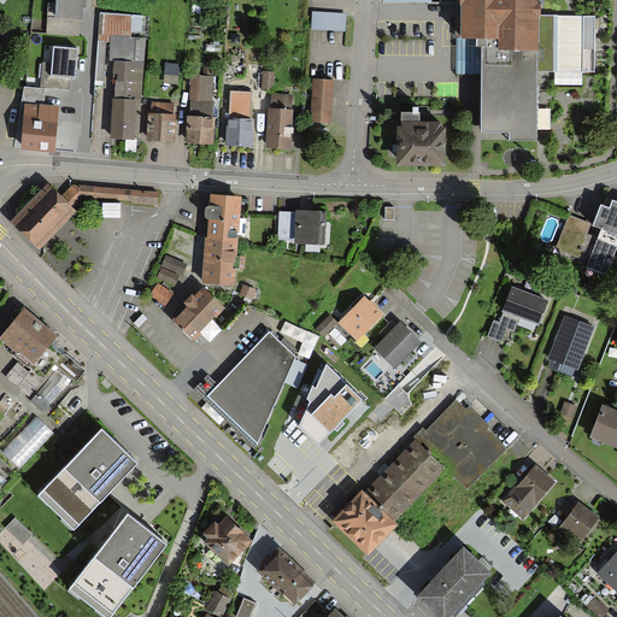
[(86,0),(56,0),(56,7),(48,7),(47,33),(80,35),(82,9),(86,9),(86,0)]
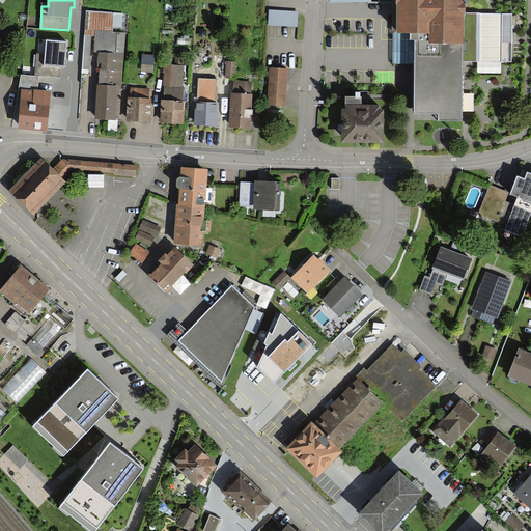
[(438,127),(463,127),(463,63),(478,63),(479,15),(466,15),(466,7),(465,7),(464,0),(394,0),(394,32),(414,32),(414,40),(414,63),(413,119),(438,119),(438,127)]
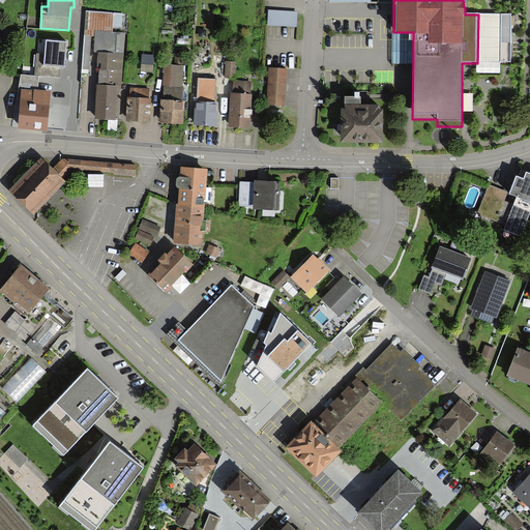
[(296,13),(268,11),(267,24),(295,26),(296,13)]
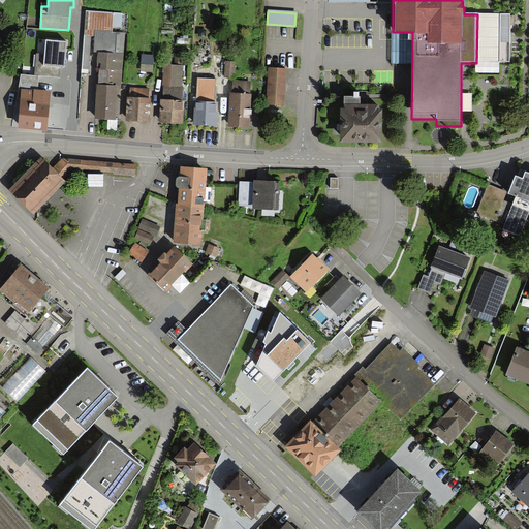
[(510,16),(500,14),(500,63),(509,63),(510,16)]
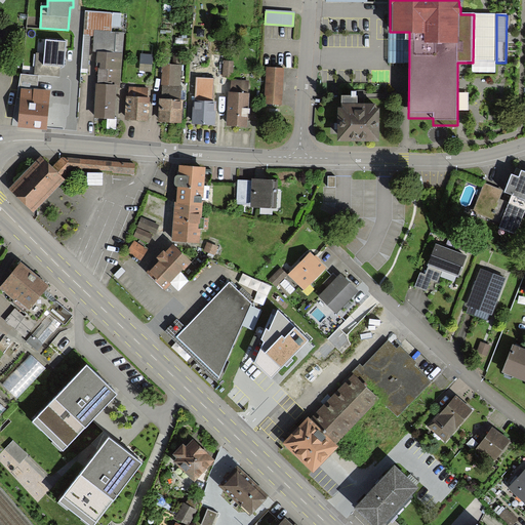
[(97,50),(94,118),(113,119),(114,84),(119,84),(120,31),(94,30),(93,49),(97,50)]
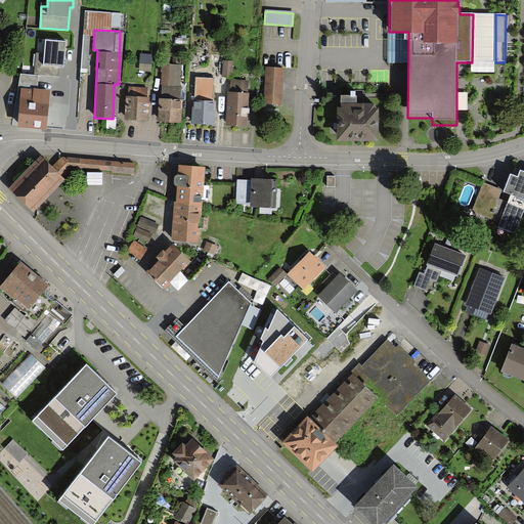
[(408,62),(408,32),(389,32),(387,32),(387,63),(408,62)]
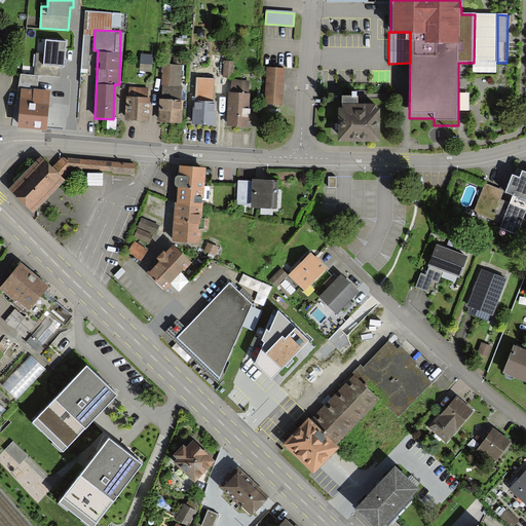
[(34,77),(59,77),(59,66),(63,66),(63,41),(38,40),(38,54),(34,54),(34,77)]
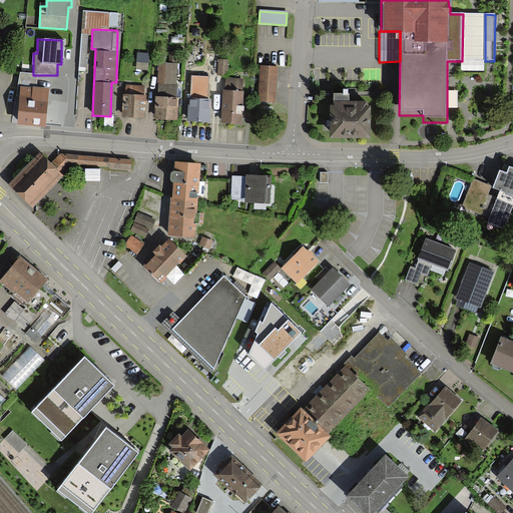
[(202,52),(194,52),(193,62),(202,62),(202,52)]
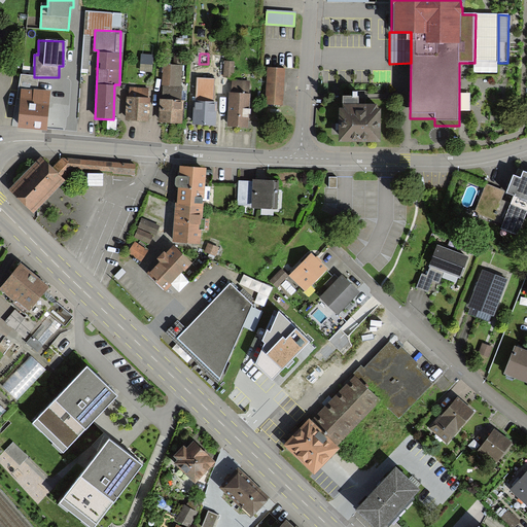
[(140,56),(139,73),(150,74),(151,57),(140,56)]
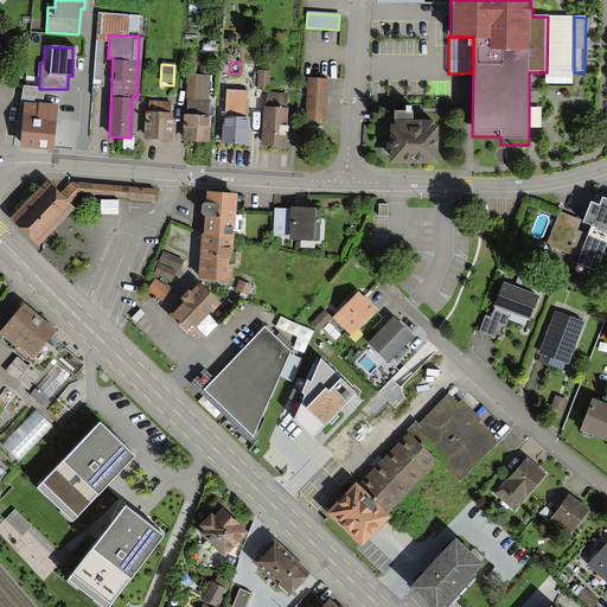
[(184,142),(208,142),(209,64),(200,64),(200,76),(185,76),(184,142)]
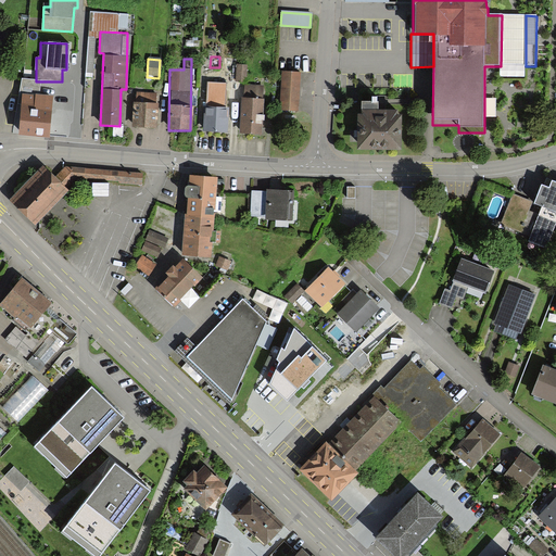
[(236,81),(244,81),(245,67),(237,66),(236,81)]
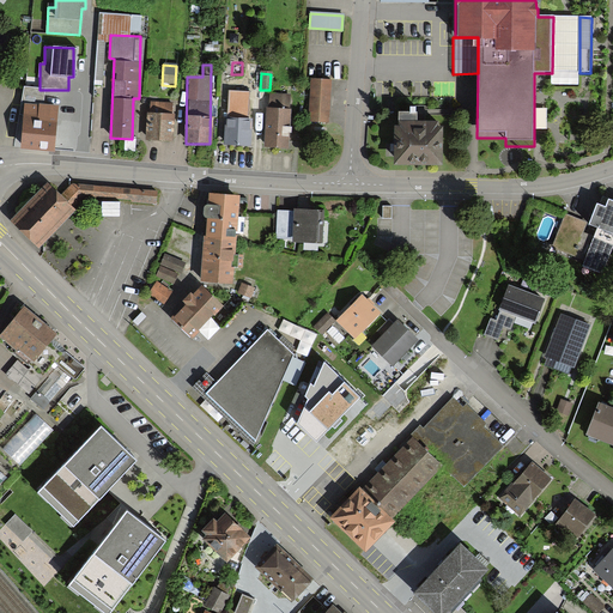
[(311,80),(309,121),(328,122),(331,82),(311,80)]
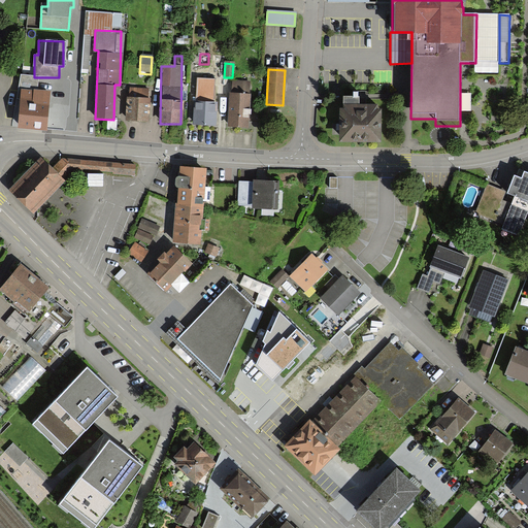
[(206,73),(197,72),(195,126),(213,127),(215,98),(213,98),(213,95),(205,95),(206,73)]
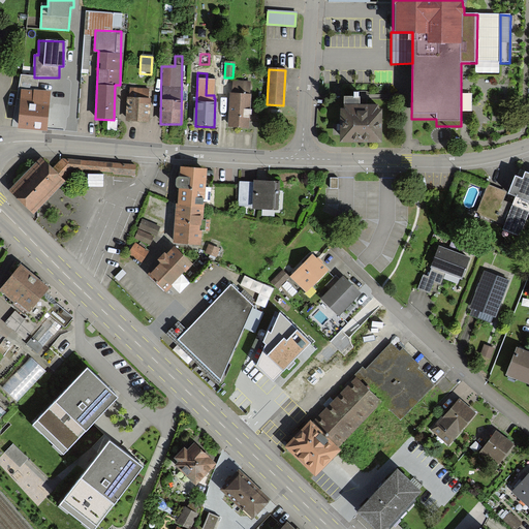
[(232,82),(228,127),(246,128),(250,84),(232,82)]
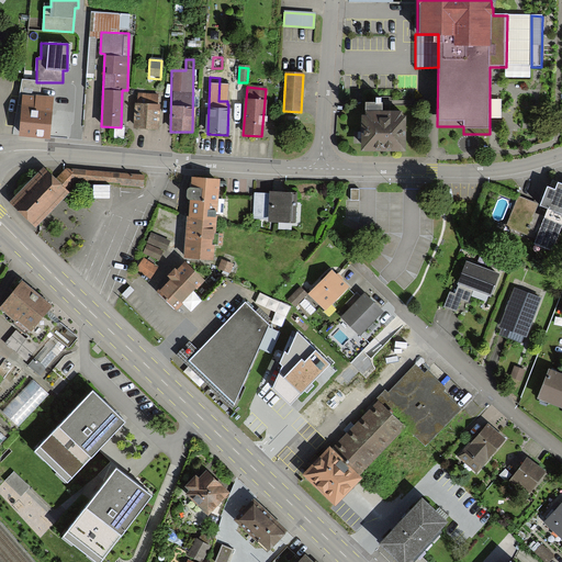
[(157,96),(137,94),(136,128),(155,130),(157,96)]
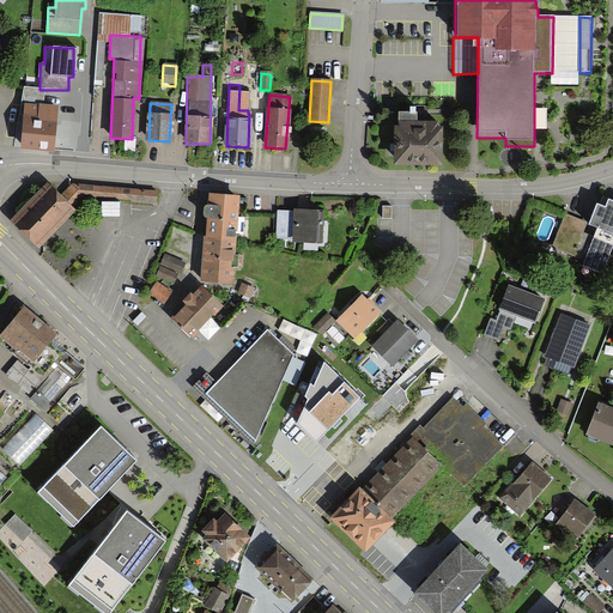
[(20,147),(49,150),(52,117),(37,116),(37,105),(24,104),(20,147)]
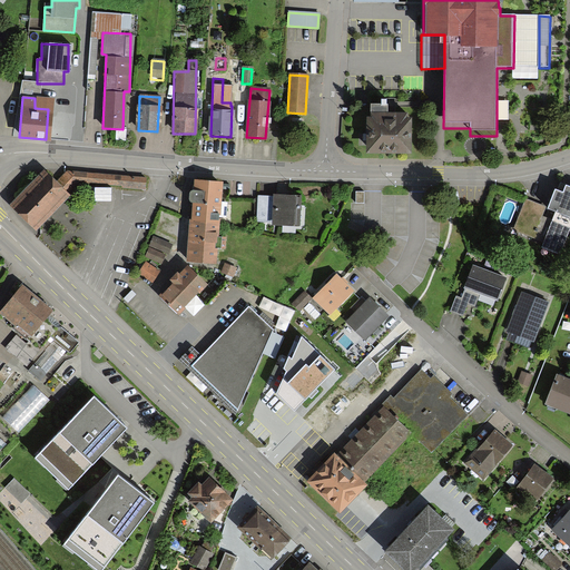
[(412,157),(412,121),(409,121),(409,116),(387,116),(387,108),(386,108),(386,104),(382,104),(382,108),(371,108),(371,120),(366,120),(366,157),(412,157)]
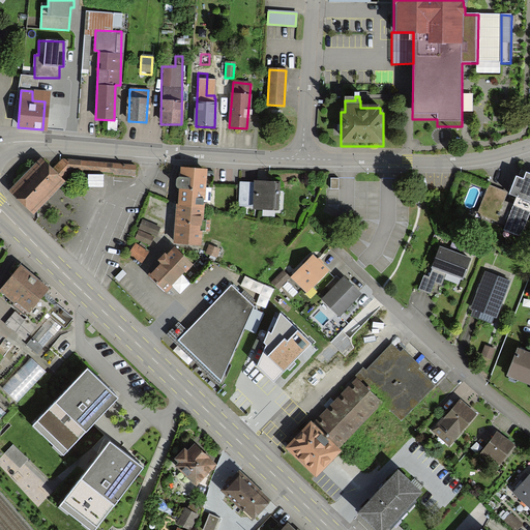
[(38,160),(9,190),(31,212),(72,170),(134,175),(134,166),(61,160),(51,171),(38,160)]
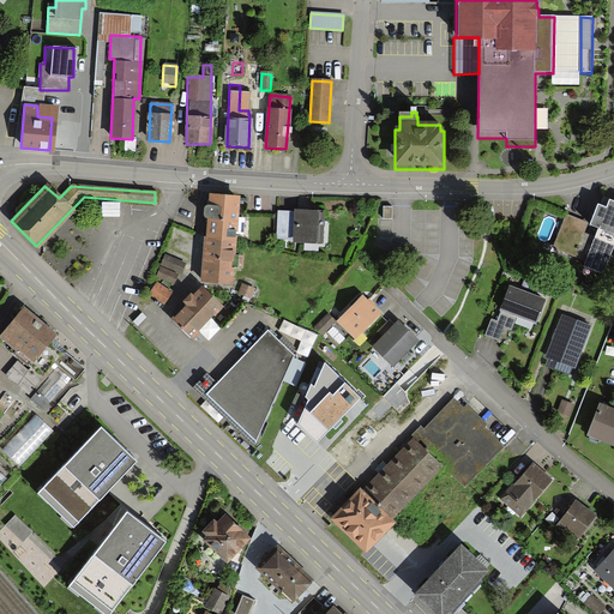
[(236,197),(210,196),(208,238),(234,239),(236,197)]
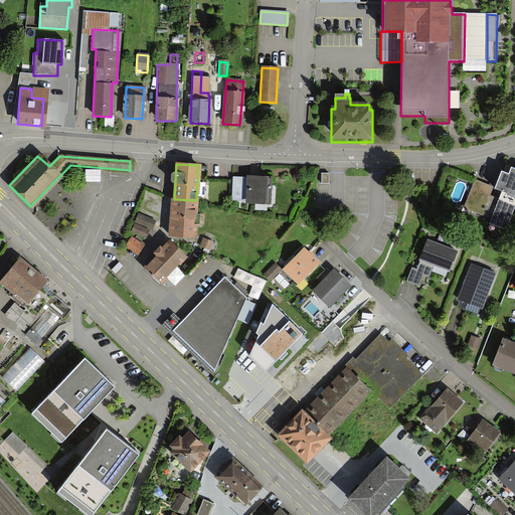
[(514,171),(510,170),(503,190),(514,194),(514,171)]
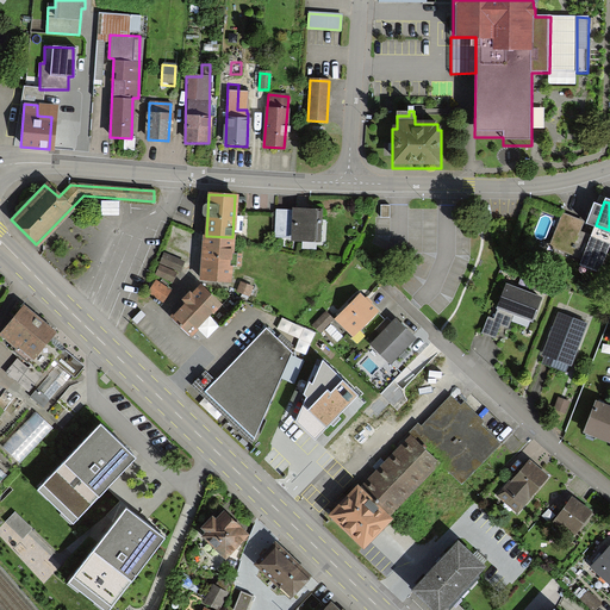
[(317,241),(318,213),(278,212),(277,238),(317,241)]
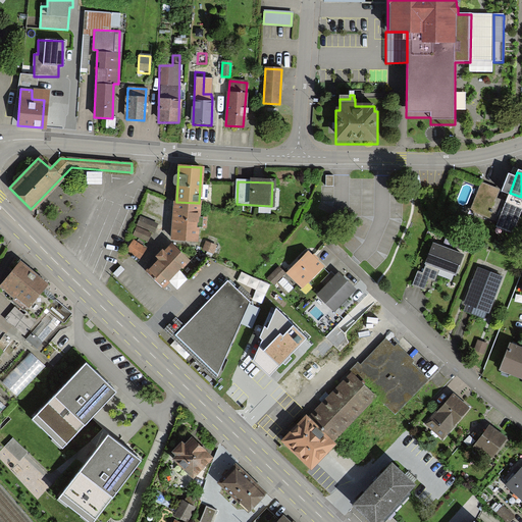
[(498,228),(511,232),(521,198),(521,197),(510,193),(498,228)]
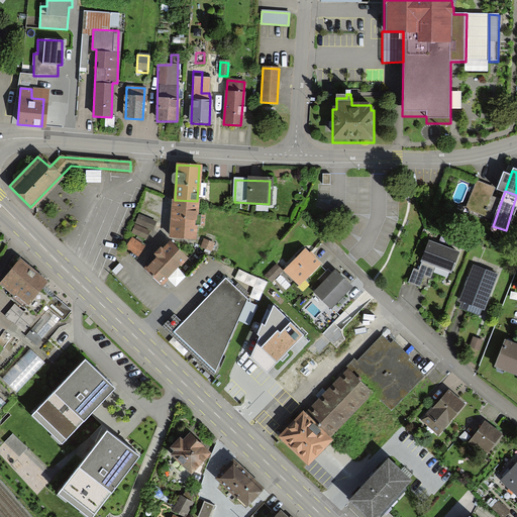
[(172,200),(170,236),(193,237),(195,202),(172,200)]
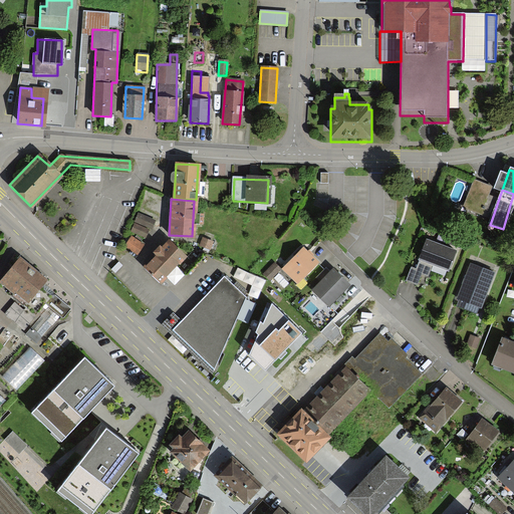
[(152,228),(155,221),(139,215),(136,222),(152,228)]
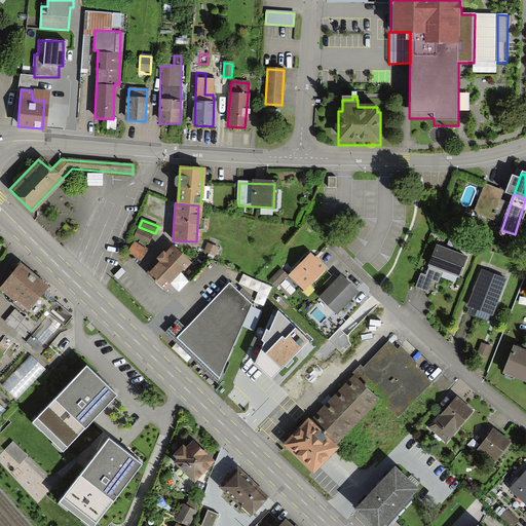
[(134,237),(147,242),(149,236),(137,231),(134,237)]
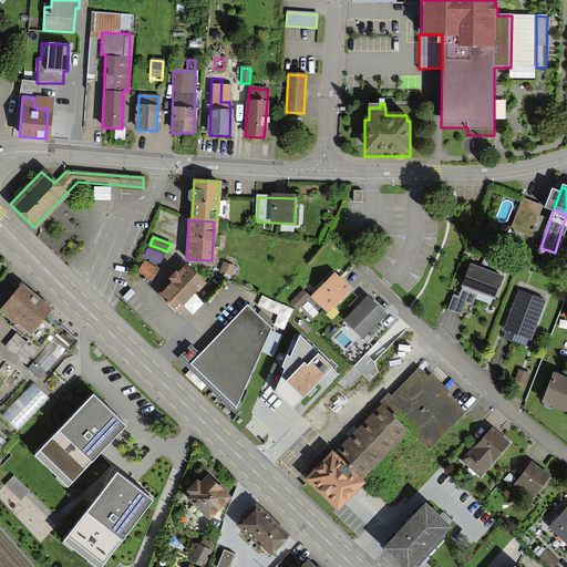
[(147,282),(155,271),(141,261),(134,272),(147,282)]
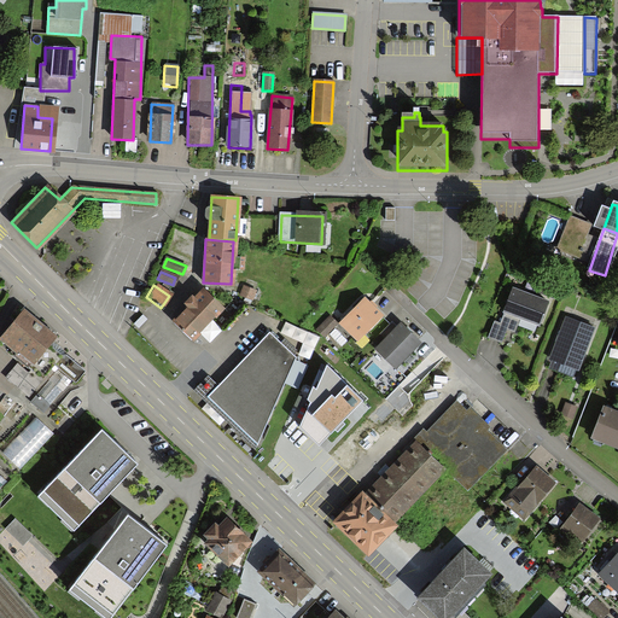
[(240,296),(251,299),(254,292),(243,289),(240,296)]
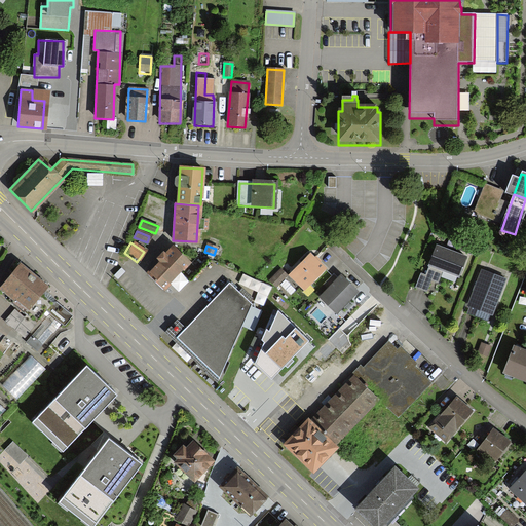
[(459,276),(465,256),(437,247),(429,266),(459,276)]
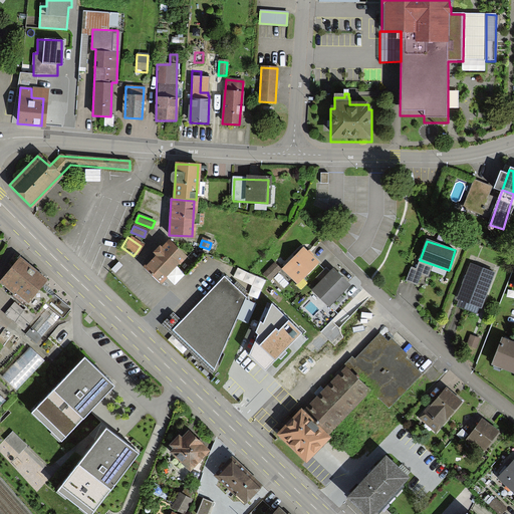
[(143,266),(158,281),(183,257),(168,242),(143,266)]
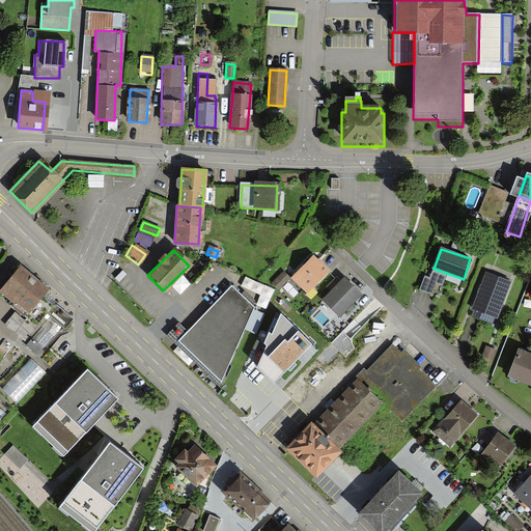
[(294,280),(305,290),(324,270),(312,259),(294,280)]
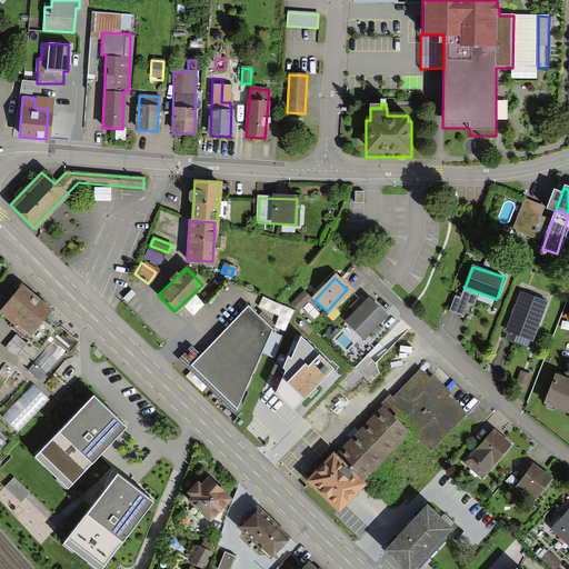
[(21,290),(1,311),(26,333),(46,312),(21,290)]
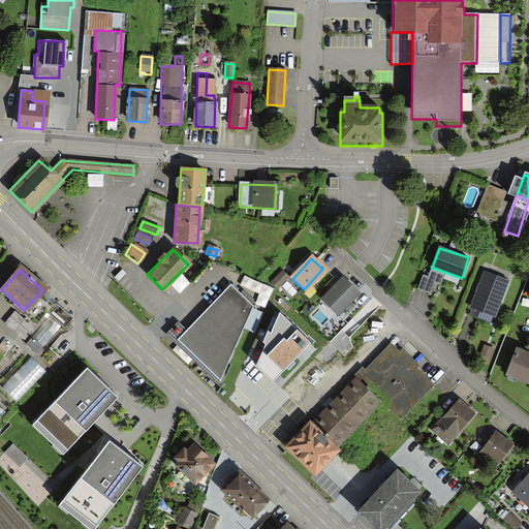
[(287,278),(281,271),(271,281),(277,287),(287,278)]
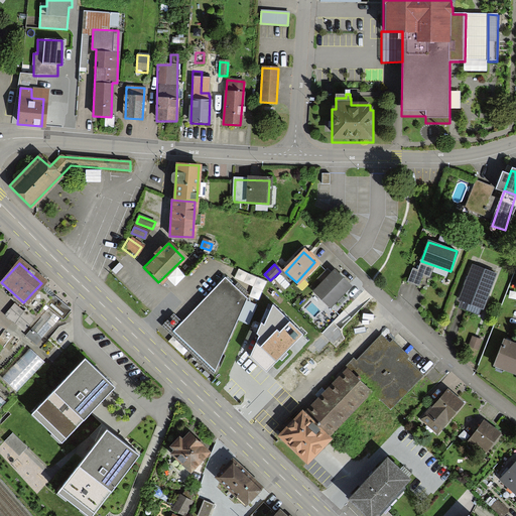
[(463,300),(479,306),(490,273),(474,267),(463,300)]
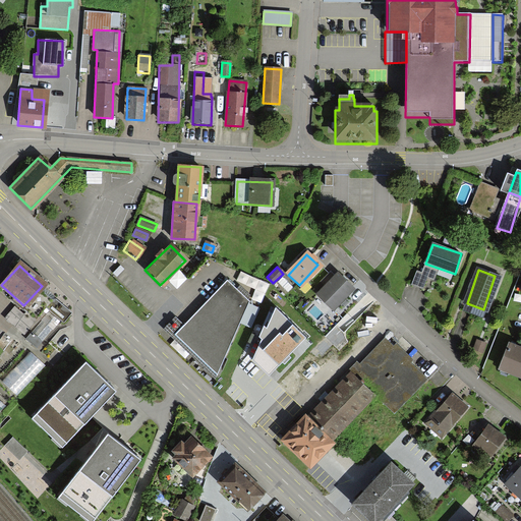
[(351,290),(336,275),(316,294),(332,309),(351,290)]
